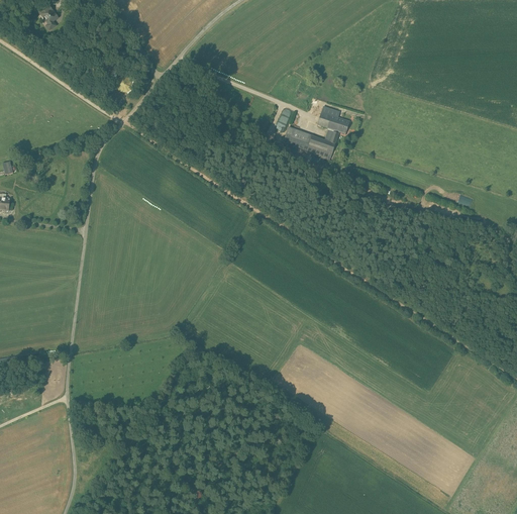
[(40,12),(48,21),(48,22),(53,19),(58,15),(49,5),(40,12)]
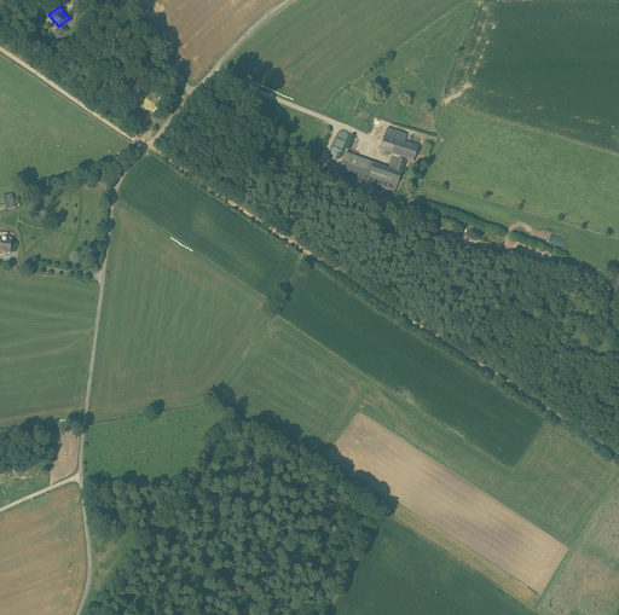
[(67,28),(63,23),(58,27),(58,25),(56,28),(59,34),(67,28)]
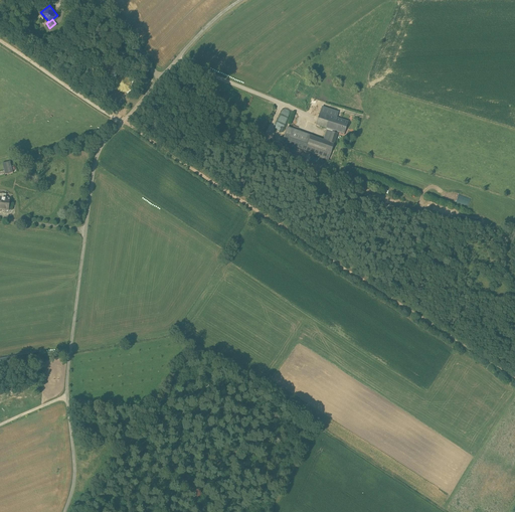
[(320,109),(316,121),(328,125),(338,129),(344,131),(348,118),(320,109)]
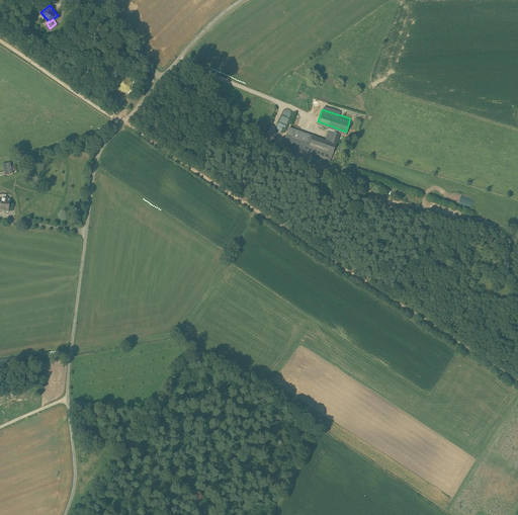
[(285,127),(289,114),(280,111),(276,124),(285,127)]
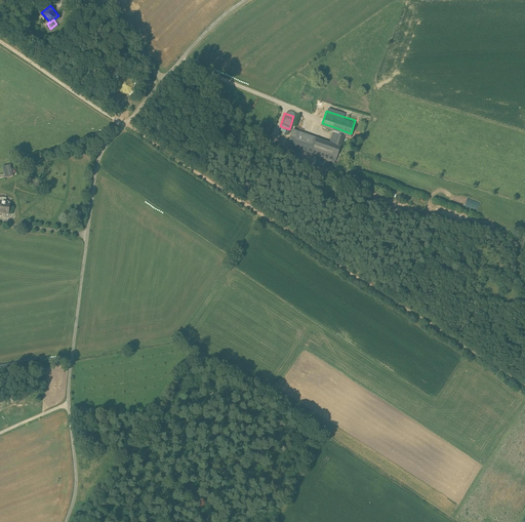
[(330,138),(293,126),(287,143),(335,159),(341,141),(345,131),(334,127),(330,138)]
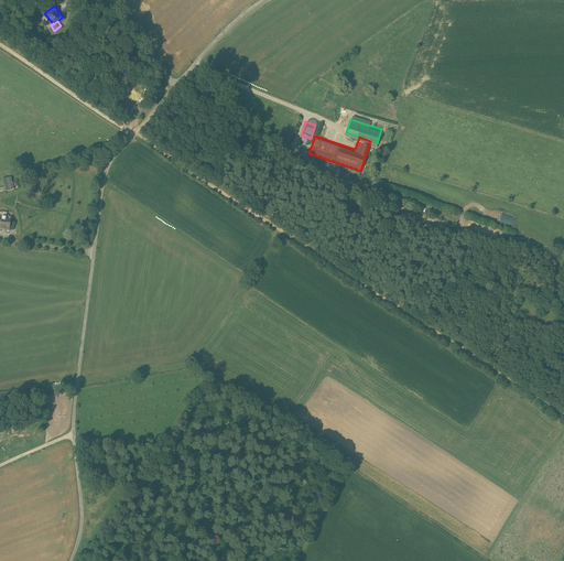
[(11,173),(2,175),(4,185),(6,187),(14,185),(12,176),(11,173)]
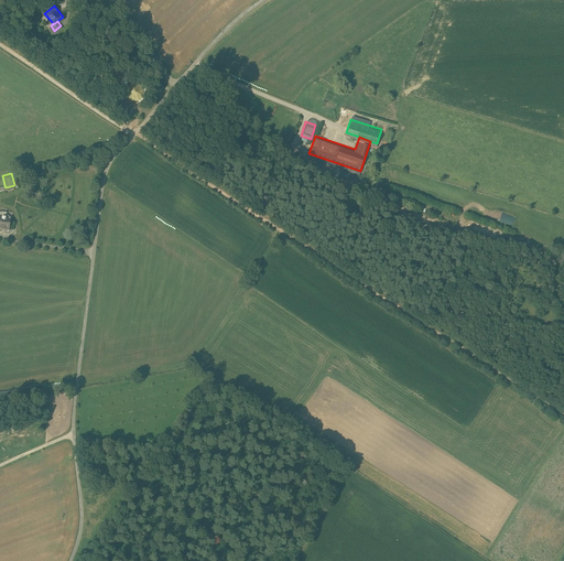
[(7,214),(0,213),(0,225),(10,227),(11,215),(7,214)]
